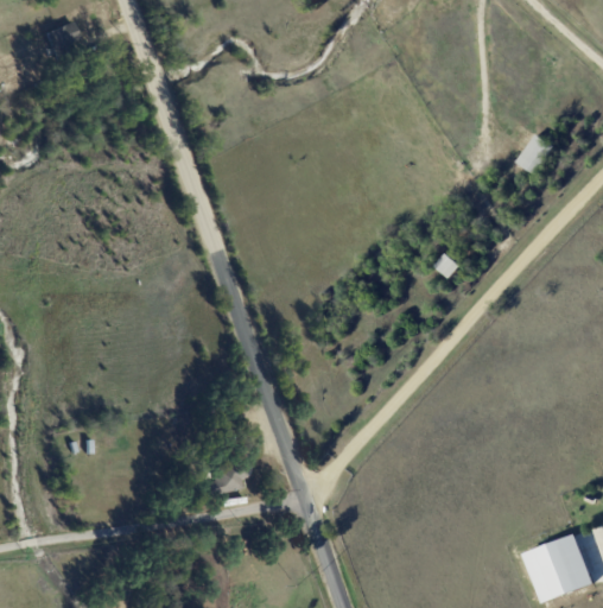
[(65,43),(75,39),(68,21),(40,32),(51,61),(69,52),(65,43)]
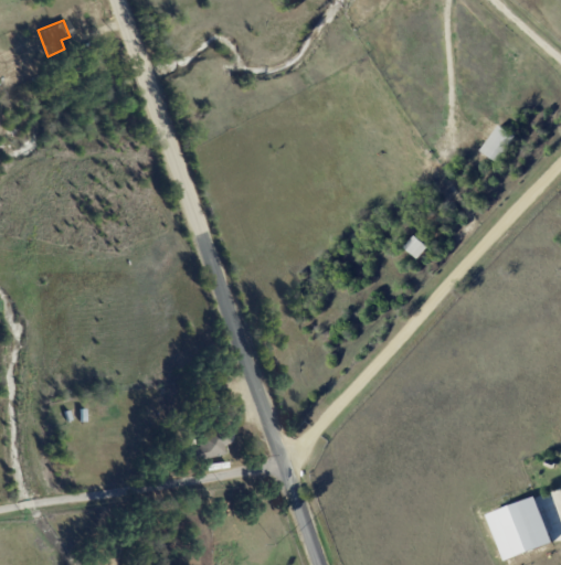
[(477,152),(495,162),(511,134),(494,124),(477,152)]
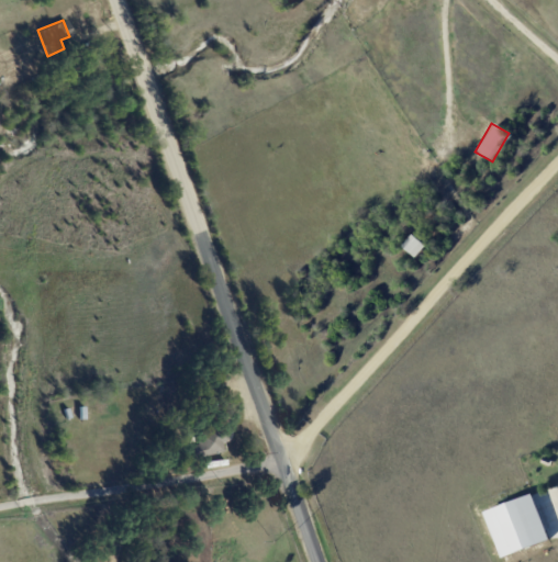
[(411,257),(422,245),(410,234),(399,246),(411,257)]
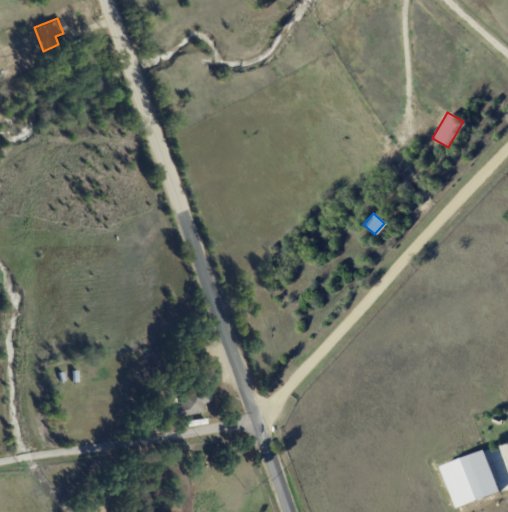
[(199,411),(198,403),(203,403),(201,394),(176,399),(180,415),(199,411)]
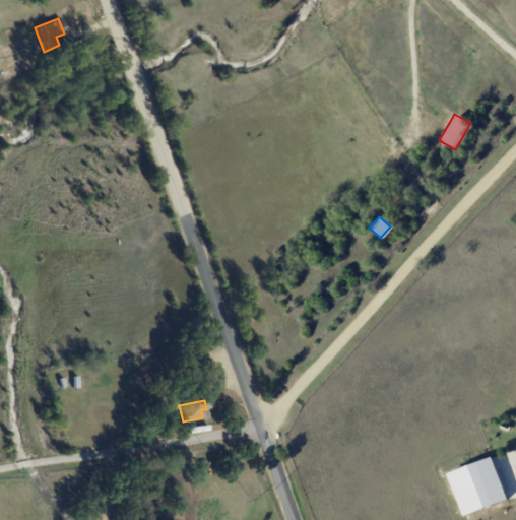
[(446,472),(461,515),(506,500),(492,457),(446,472)]
